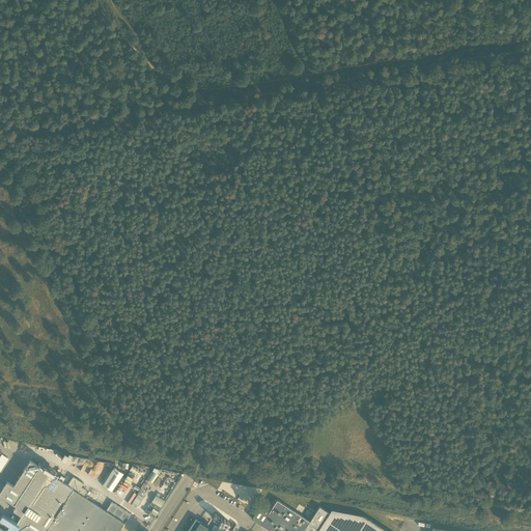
[(364,413),(366,412),(370,410),(367,404),(364,406),(361,408),(364,413)]
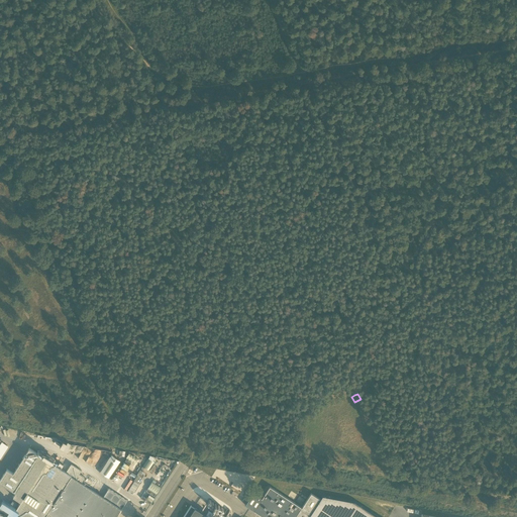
[(55,440),(54,443),(60,446),(64,448),(63,449),(68,452),(72,445),(67,442),(67,443),(63,441),(61,444),(55,440)]
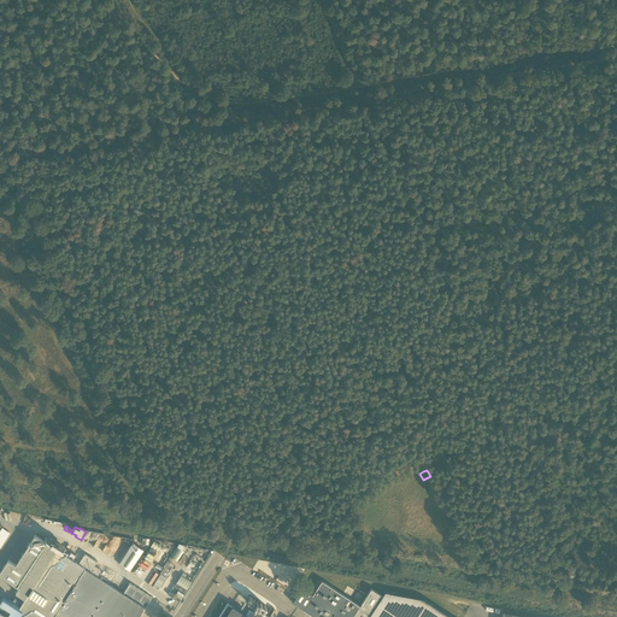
[(4,527),(0,532),(0,548),(11,533),(4,527)]
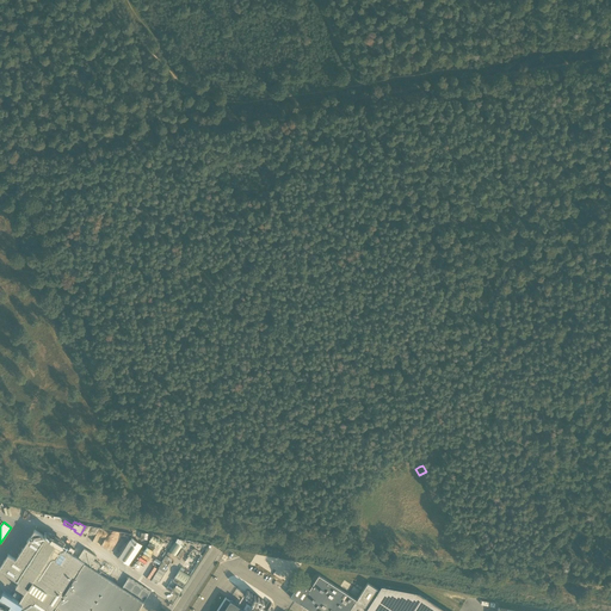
[(137,610),(150,592),(129,578),(122,587),(96,571),(100,565),(93,560),(96,556),(84,548),(78,557),(35,530),(16,559),(8,554),(0,566),(0,571),(18,582),(16,587),(24,593),(12,610),(137,610)]
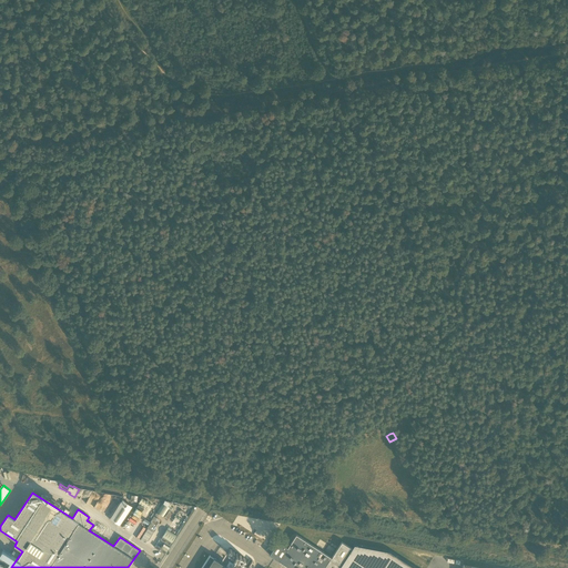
[(139,503),(148,509),(151,504),(142,498),(139,503)]
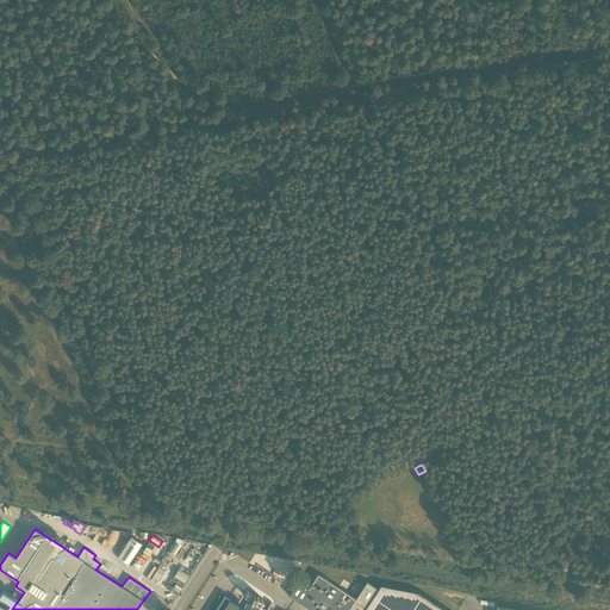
[(129,564),(142,543),(131,536),(118,556),(129,564)]
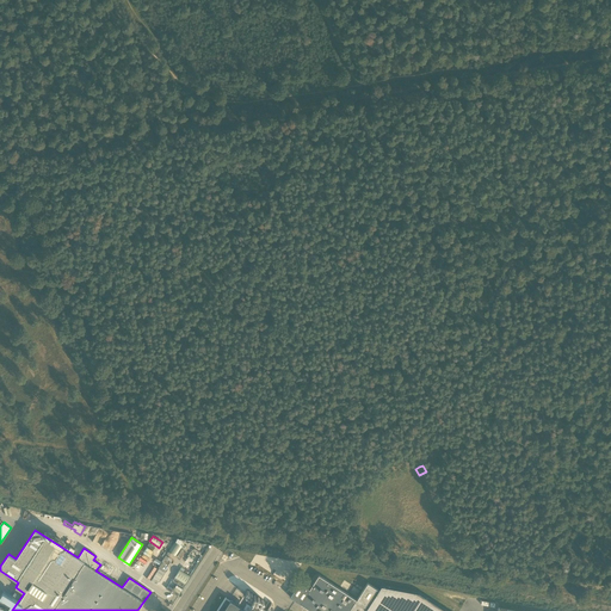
[(176,555),(181,545),(177,542),(170,551),(176,555)]
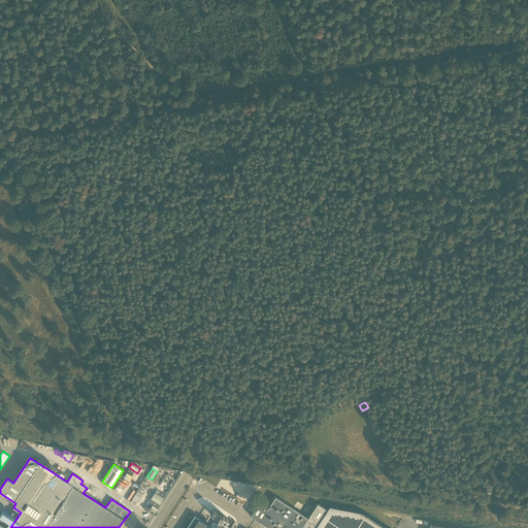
[(134,472),(129,469),(124,477),(129,481),(134,472)]
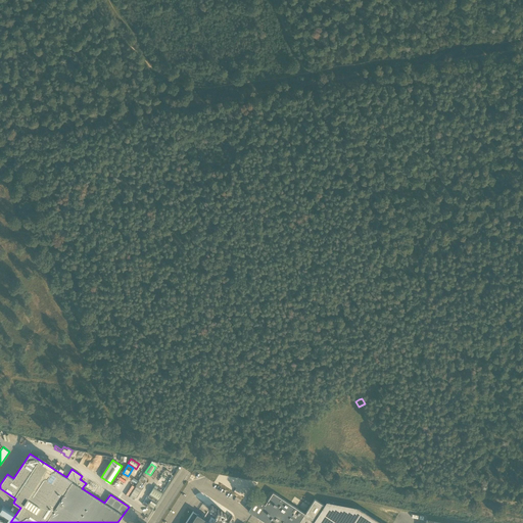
[(128,477),(122,473),(121,473),(112,485),(121,490),(128,478),(128,477)]
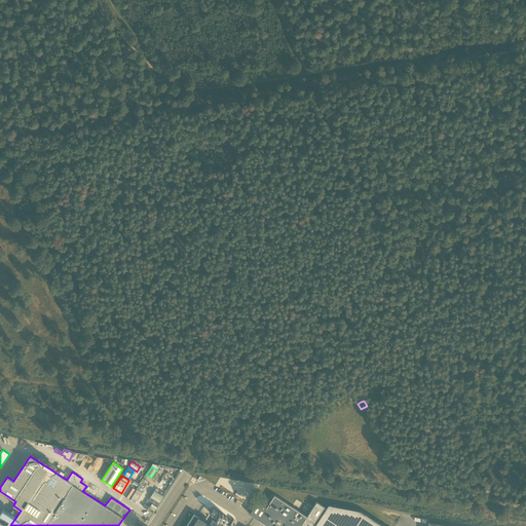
[(142,492),(144,488),(148,482),(143,479),(140,484),(139,484),(138,487),(137,489),(136,489),(137,490),(130,499),(136,502),(142,492)]
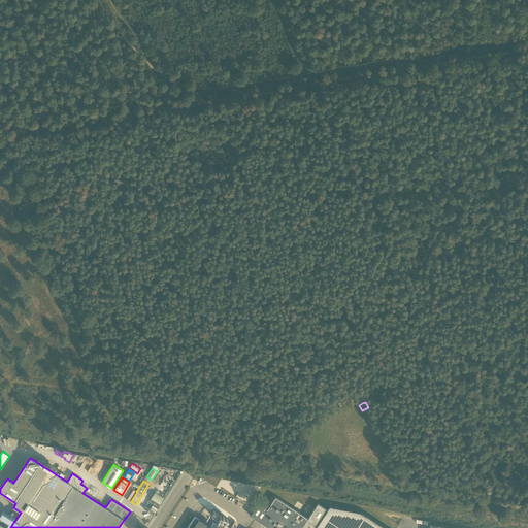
[(99,491),(90,485),(86,492),(94,498),(99,491)]
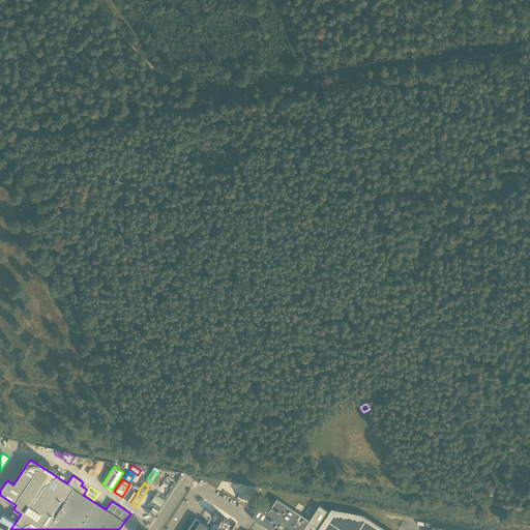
[(165,499),(155,494),(151,501),(160,506),(165,499)]
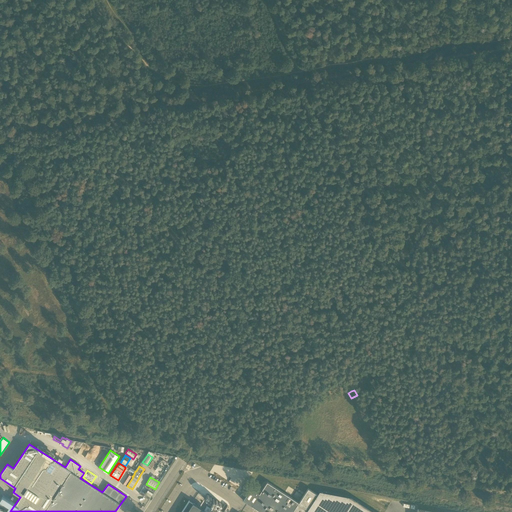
[(251,488),(243,500),(251,506),(261,511),(374,511),(351,497),(319,491),(317,494),(308,488),(299,502),(267,482),(259,494),(251,488)]
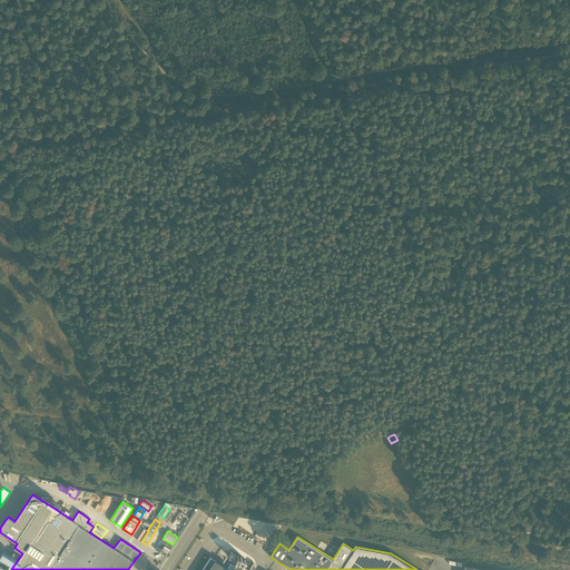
[(160,542),(170,548),(173,544),(163,539),(160,542)]
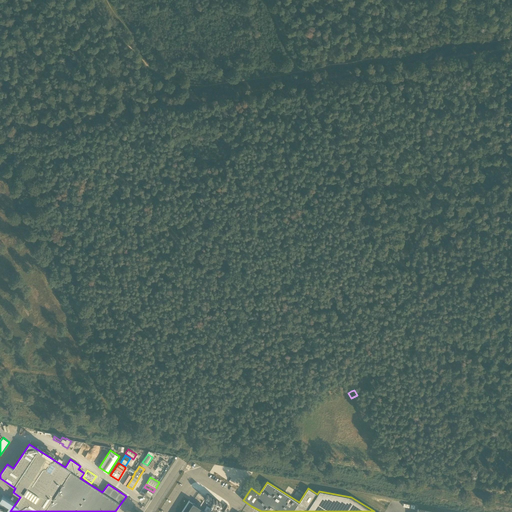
[(148,500),(150,498),(140,491),(139,494),(148,500)]
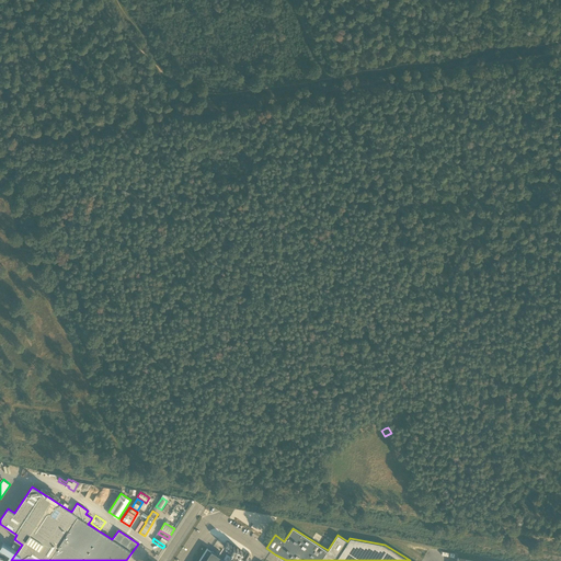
[(11,547),(3,559),(7,560),(10,560),(16,550),(11,547)]
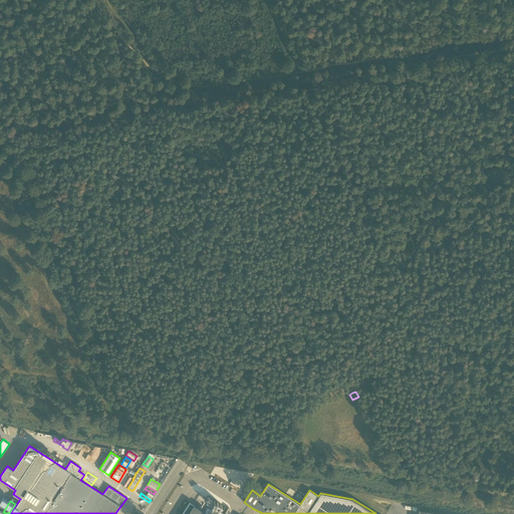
[(223,513),(214,508),(210,513),(208,513),(190,502),(182,513),(223,513)]
